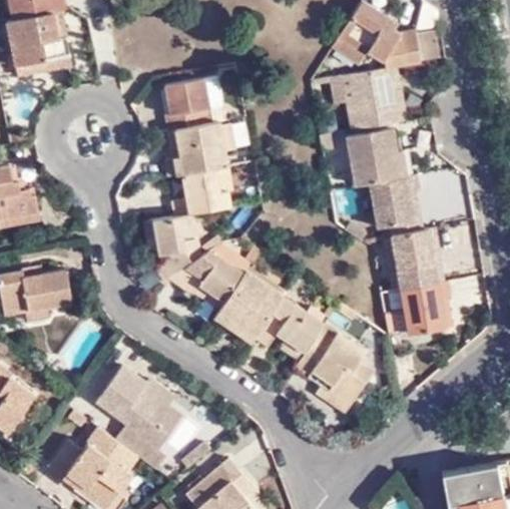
[(9,0),(13,20),(62,9),(67,8),(65,0),(9,0)]
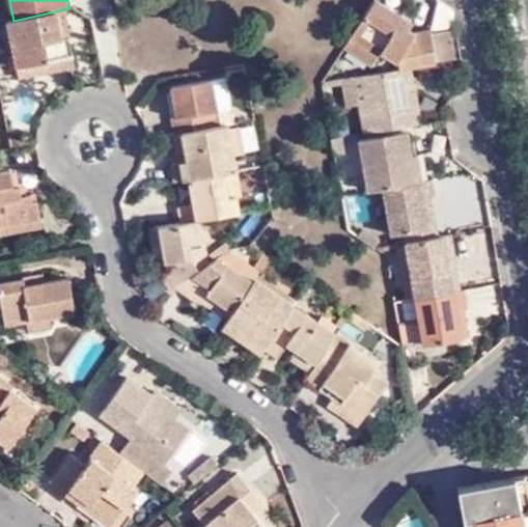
[(412,27),(377,3),(353,42),(346,51),(372,67),(379,58),(382,54),(399,64),(399,72),(404,72),(410,70),(436,65),(431,36),(429,34),(415,36),(415,45),(408,46),(403,42),(408,33),(412,27)]
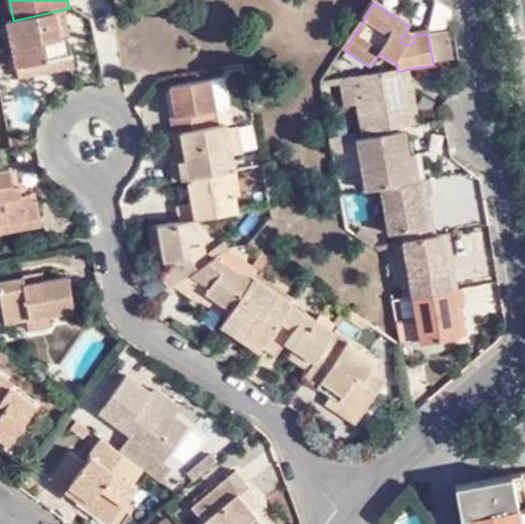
[(64,9),(13,21),(10,21),(21,75),(74,64),(64,9)]
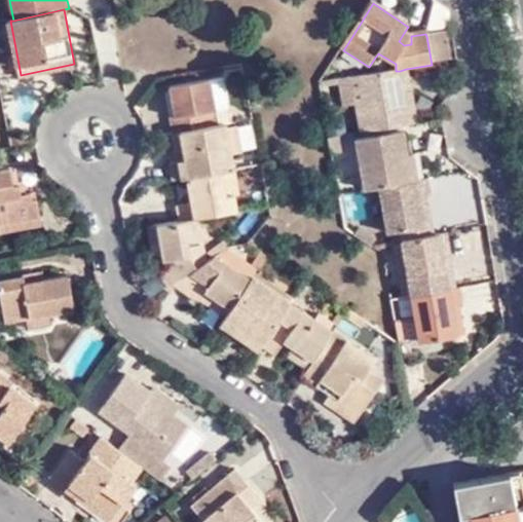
[(411,36),(404,33),(399,41),(404,45),(411,44),(411,36)]
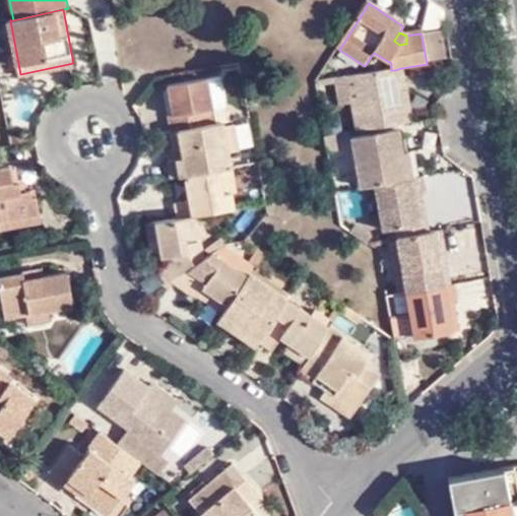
[(442,33),(422,36),(427,64),(446,60),(442,33)]
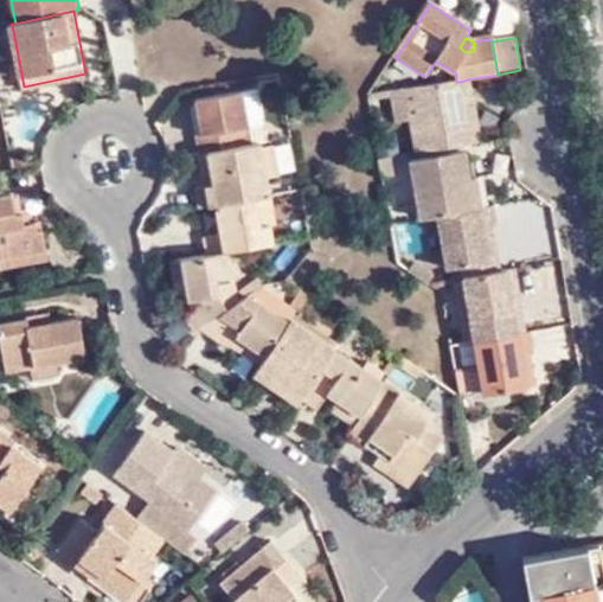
[(468,79),(461,82),(467,109),(474,109),(468,79)]
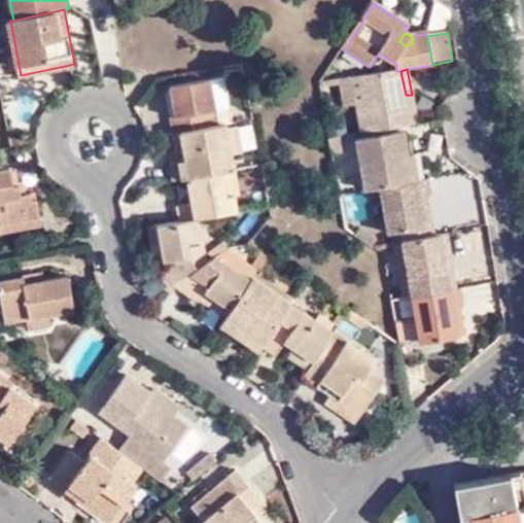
[(400,71),(396,71),(352,80),(357,106),(362,136),(377,133),(402,129),(417,126),(412,95),(406,95),(400,71)]
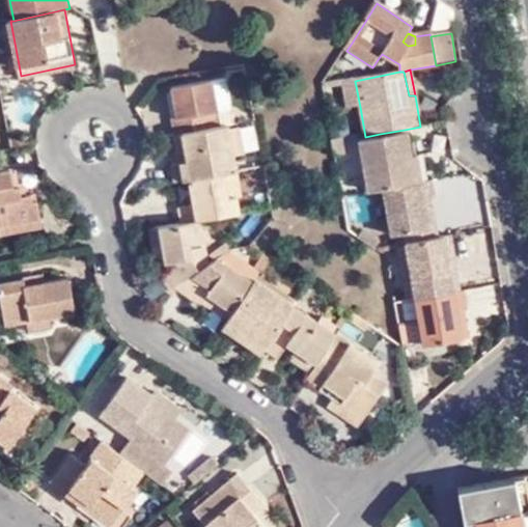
[(175,135),(186,133),(205,130),(202,114),(219,112),(214,81),(172,87),(177,117),(172,118),(175,135)]
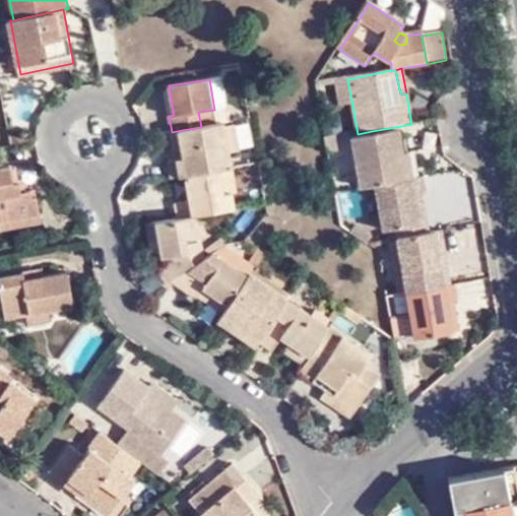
[(339,107),(352,105),(347,79),(336,81),(339,107)]
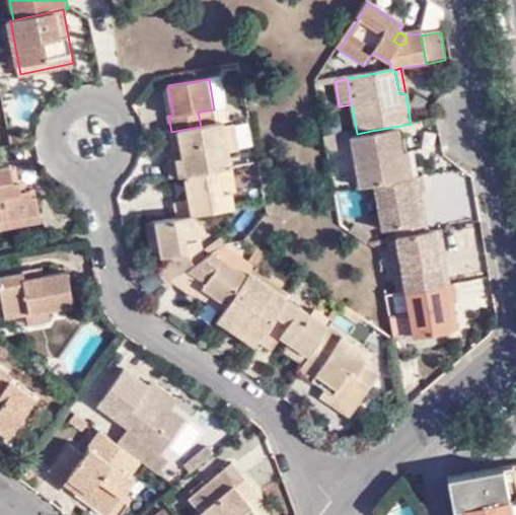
[(222,123),(201,127),(181,130),(187,159),(169,162),(172,179),(178,178),(217,171),(230,170),(227,156),(223,131),(222,123)]
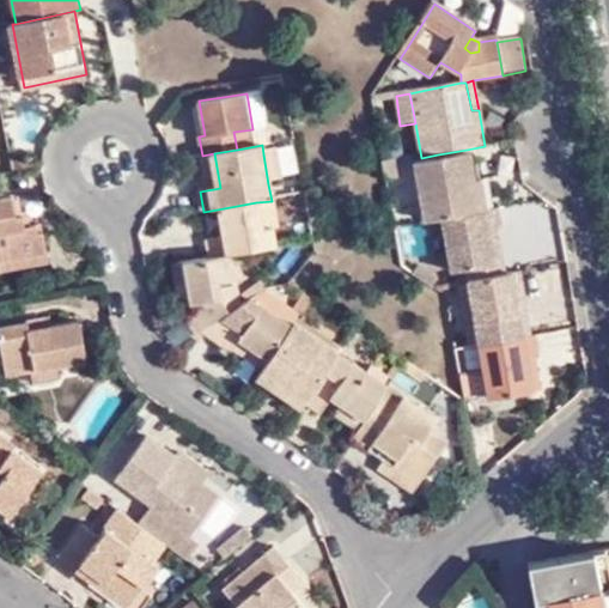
[(394,145),(381,147),(383,164),(397,163),(394,145)]
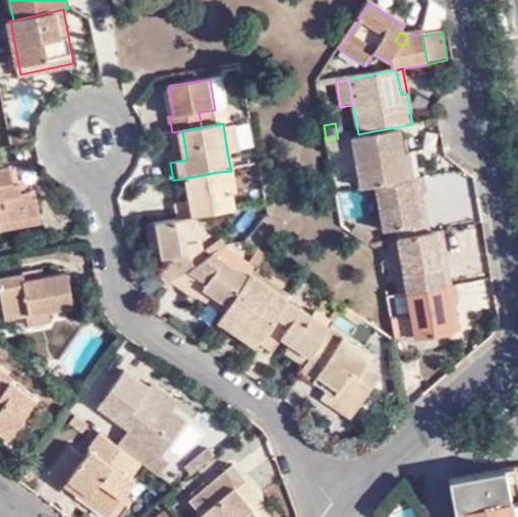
[(398,132),(397,127),(372,131),(373,136),(398,132)]
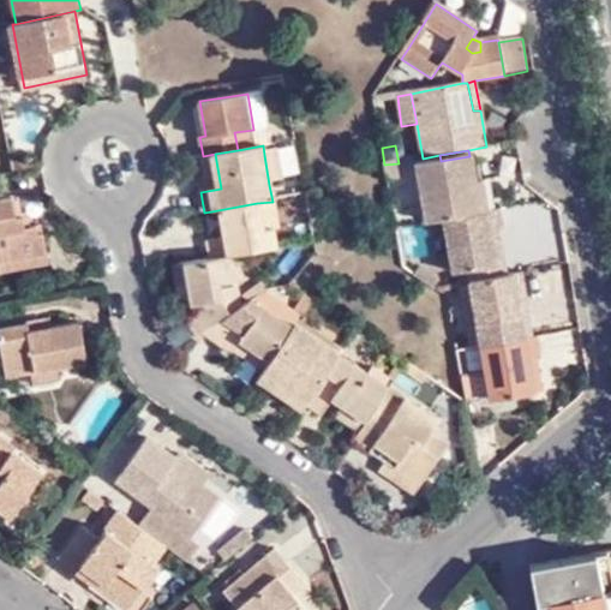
[(279,153),(264,155),(269,185),(282,183),(279,153)]
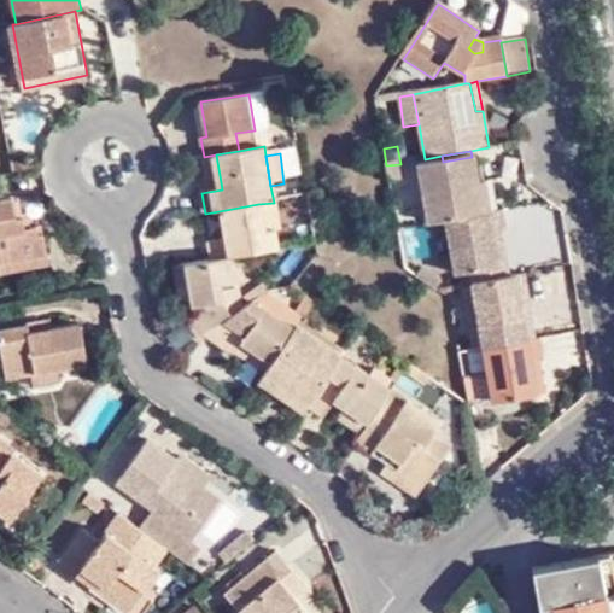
[(444,223),(483,216),(478,186),(472,157),(443,162),(416,167),(428,226),(444,223)]
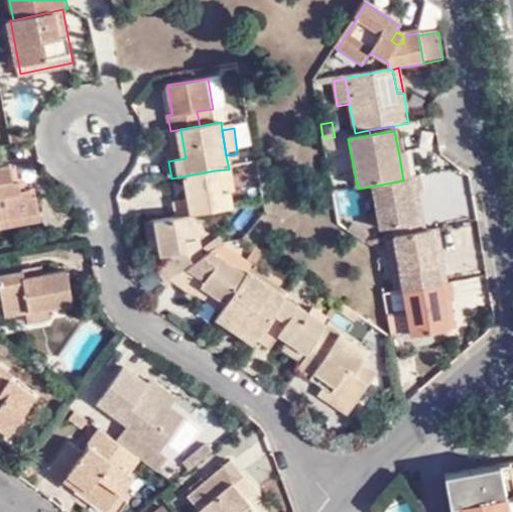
[(28,132),(10,135),(11,143),(30,140),(28,132)]
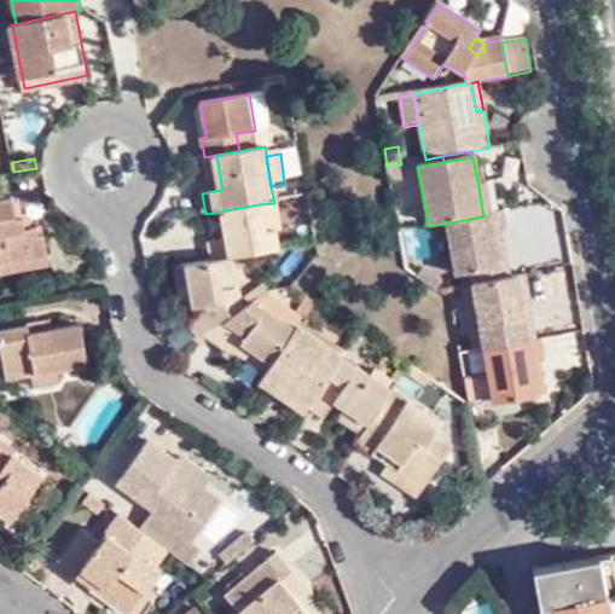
[(406,172),(406,163),(401,164),(387,166),(390,184),(400,183),(406,172)]
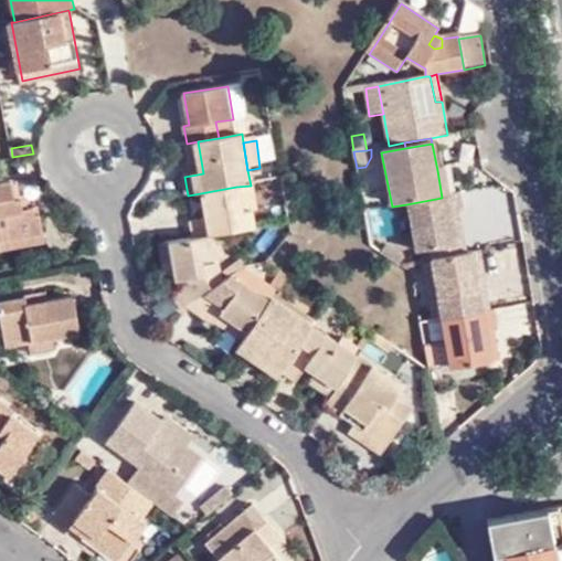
[(444,169),(437,170),(442,198),(449,197),(444,169)]
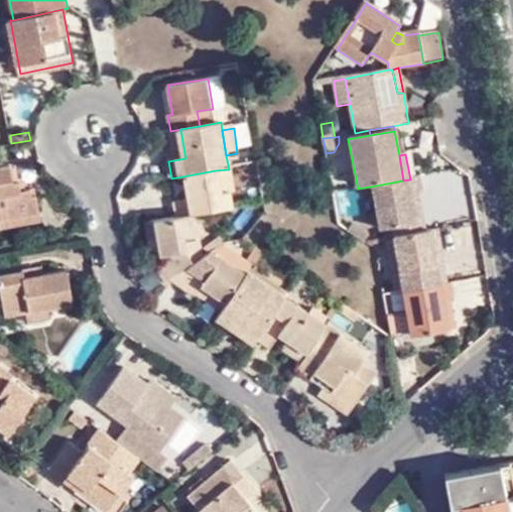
[(0,230),(1,231),(0,228),(0,224),(38,217),(36,200),(31,201),(30,194),(21,195),(19,183),(14,184),(11,166),(0,168),(0,230)]
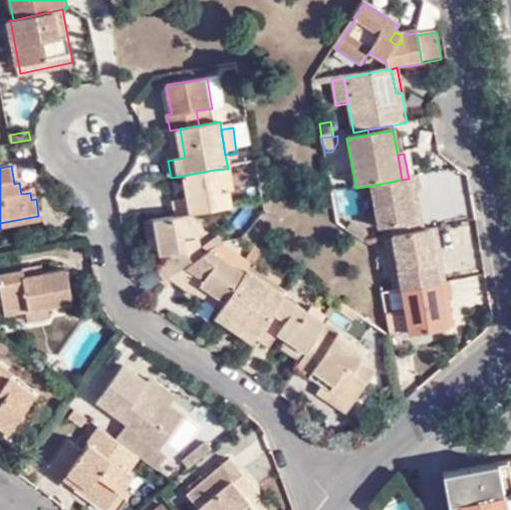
[(230,168),(228,169),(215,170),(219,193),(227,191),(233,189),(230,168)]
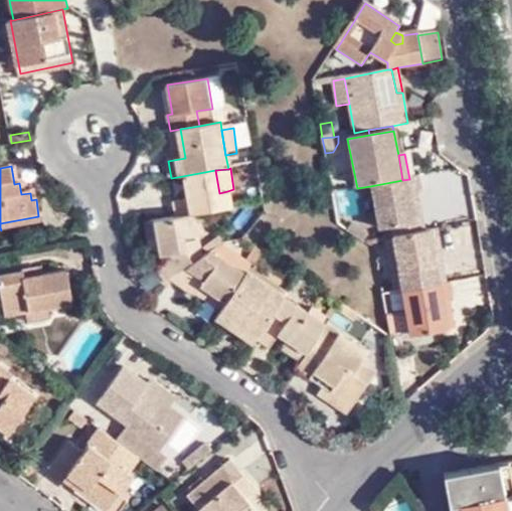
[(172,215),(190,212),(197,210),(229,205),(227,191),(219,193),(215,170),(177,177),(180,199),(170,200),(172,215)]
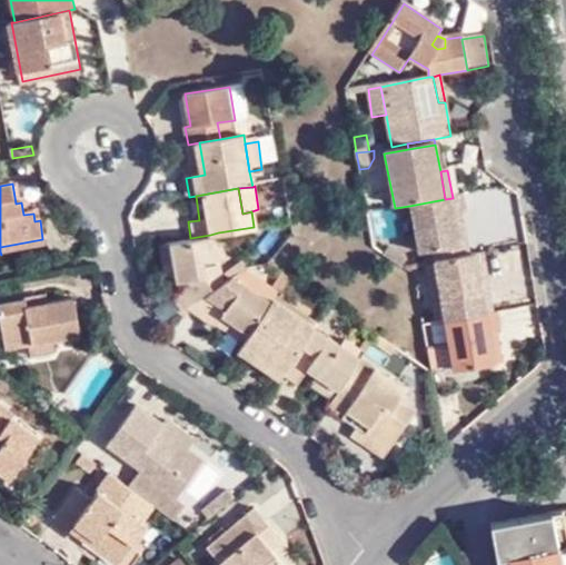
[(445,199),(409,206),(418,253),(435,250),(459,246),(455,215),(462,212),(467,211),(465,196),(453,198),(445,199)]
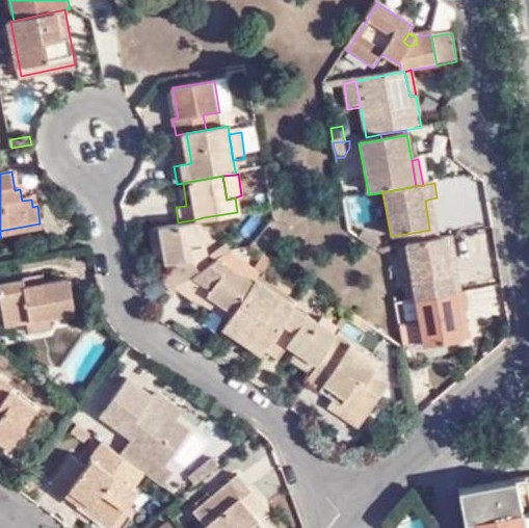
[(438,239),(431,199),(425,201),(429,230),(406,234),(407,244),(438,239)]
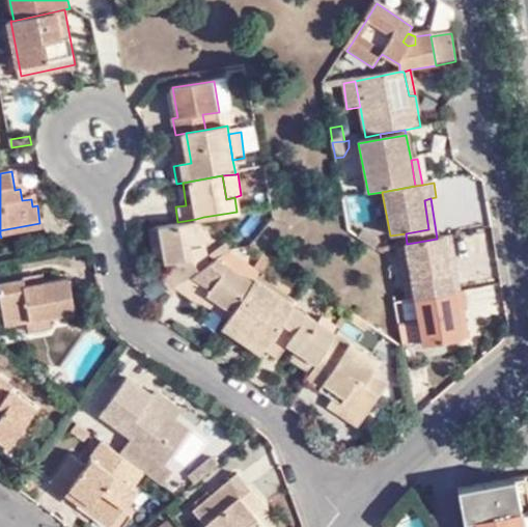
[(207,239),(203,217),(196,219),(199,240),(204,240),(207,239)]
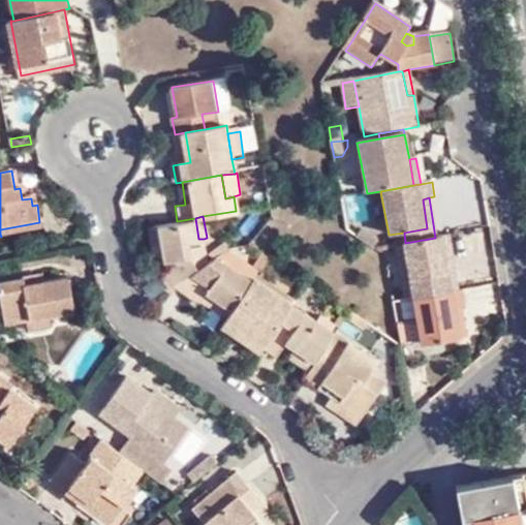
[(198,239),(195,218),(177,221),(156,224),(163,254),(167,271),(160,276),(169,288),(177,283),(207,263),(204,239),(198,239)]
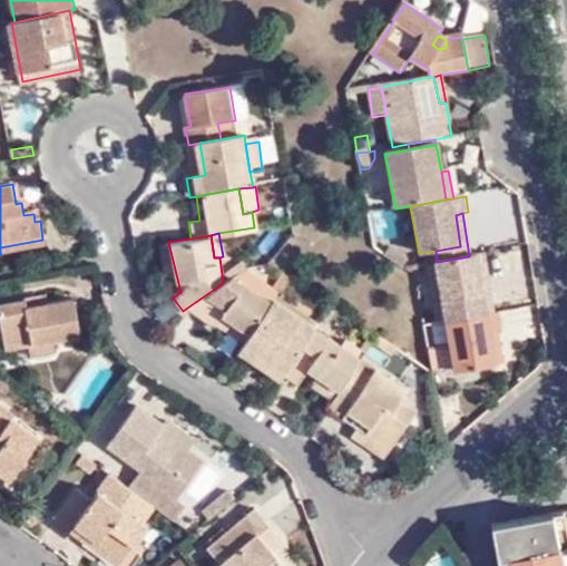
[(166,276),(176,274),(168,242),(158,243),(166,276)]
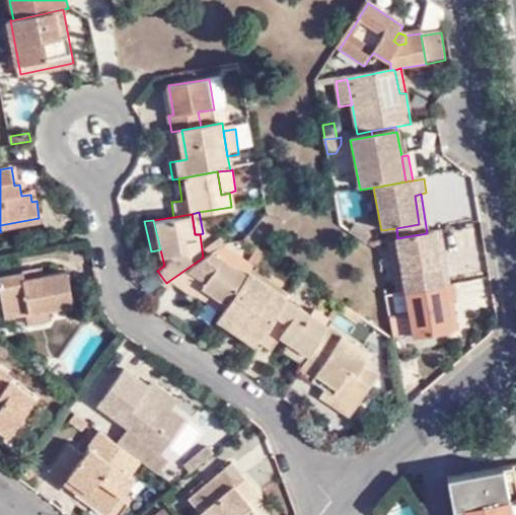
[(355,226),(349,232),(366,244),(371,237),(355,226)]
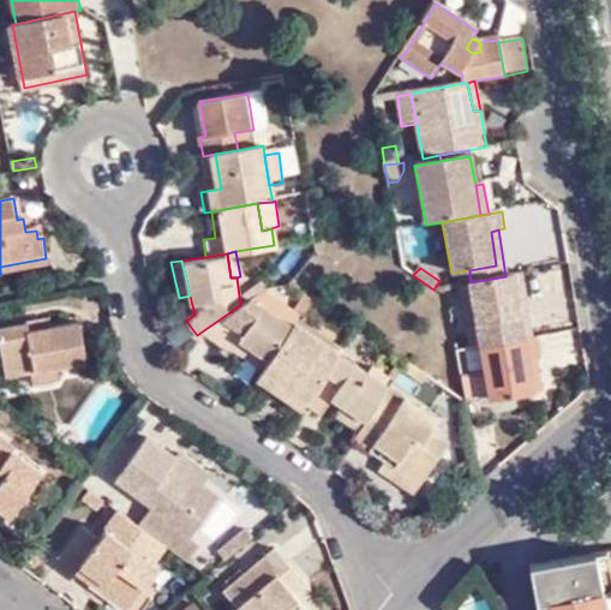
[(520,274),(511,275),(520,320),(527,317),(520,274)]
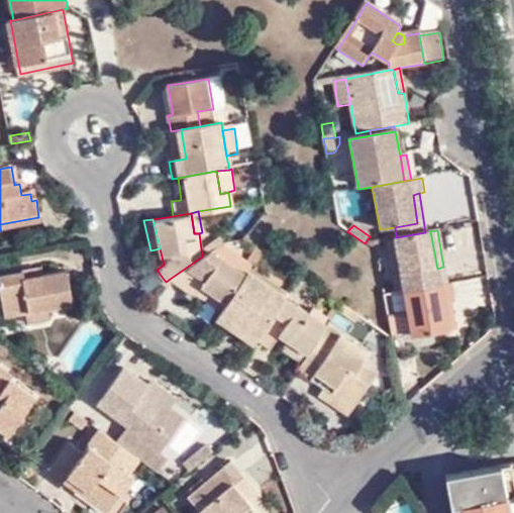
[(402,288),(404,294),(446,286),(443,267),(437,269),(430,231),(425,232),(396,237),(394,238),(402,288)]
